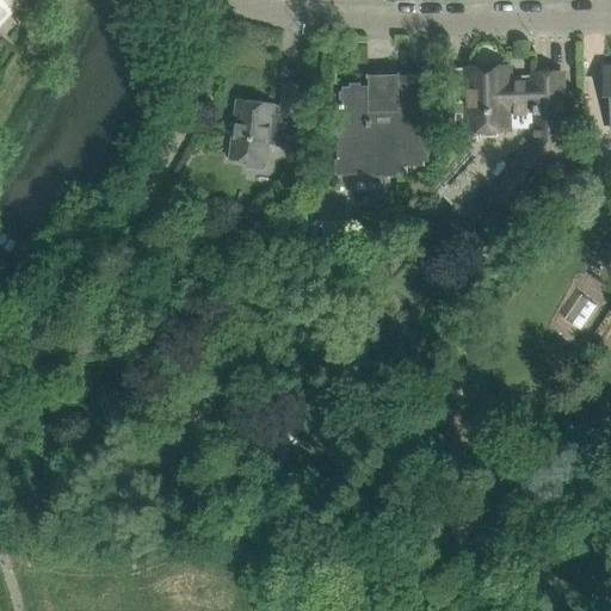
[(0,0),(0,18),(16,0),(0,0)]
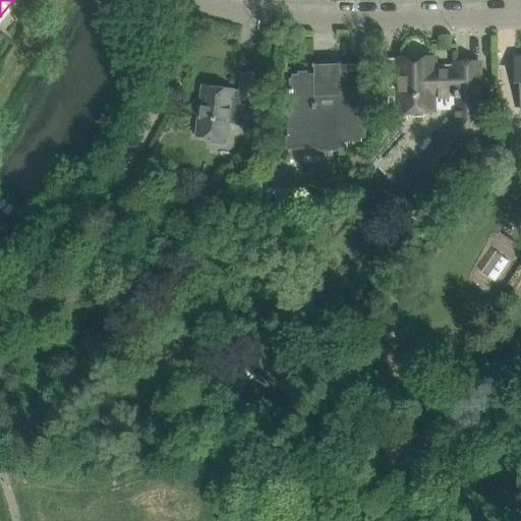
[(438,188),(481,125),(480,62),(455,63),(455,69),(436,69),(436,57),(399,58),(400,113),(437,112),(437,111),(454,110),(454,121),(417,174),(438,188)]
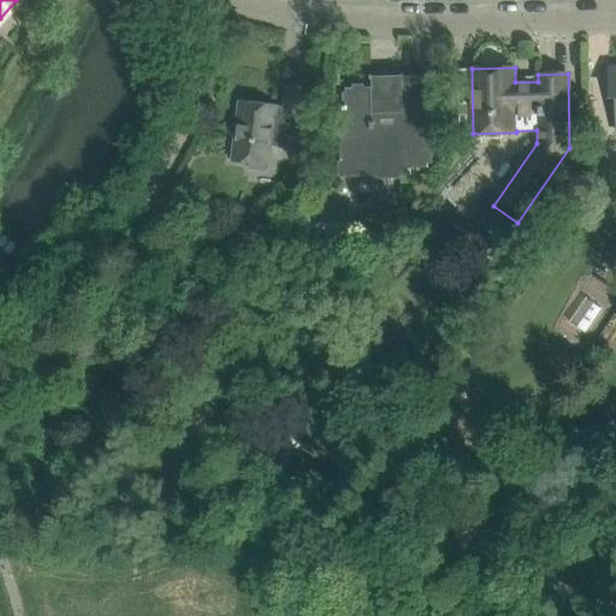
[(341,163),(339,163),(339,173),(372,173),(373,177),(412,176),(412,169),(428,169),(427,99),(434,99),(434,83),(426,83),(426,76),(404,77),(403,75),(371,76),(371,88),(345,88),(347,107),(343,107),(343,132),(339,132),(341,163)]
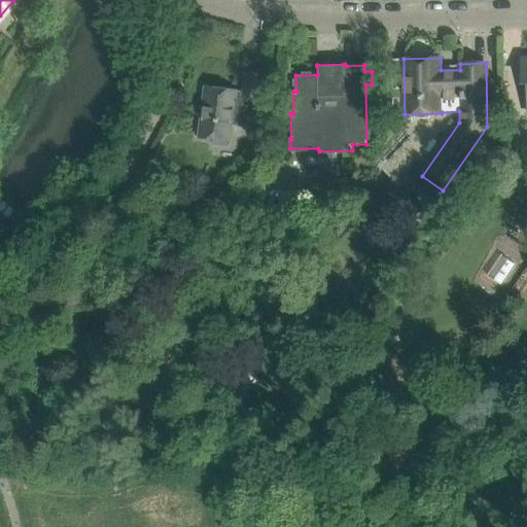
[(255,127),(261,75),(245,73),(243,92),(205,88),(199,137),(231,141),(233,124),(255,127)]
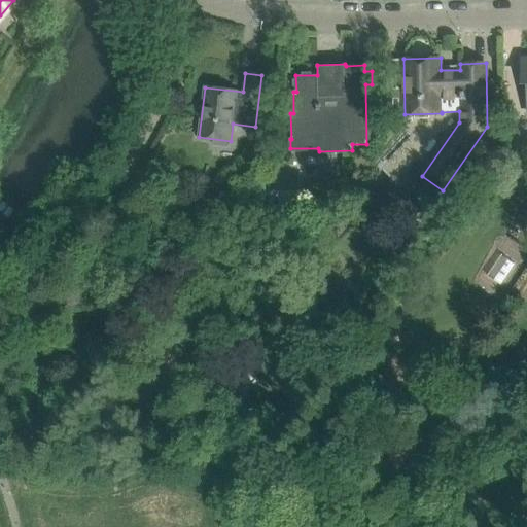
[(526,216),(524,214),(517,225),(526,232),(526,216)]
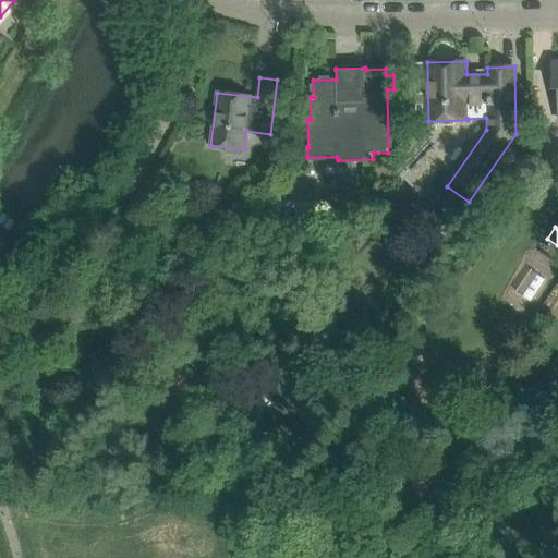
[(239,392),(228,407),(242,416),(253,402),(239,392)]
